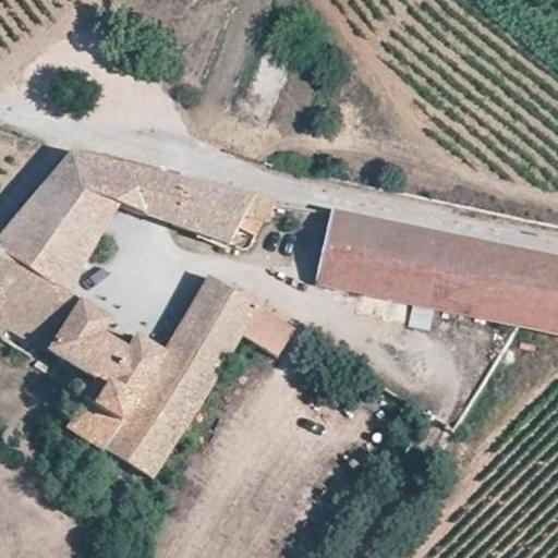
[(19,98),(29,88),(20,77),(9,86),(19,98)]
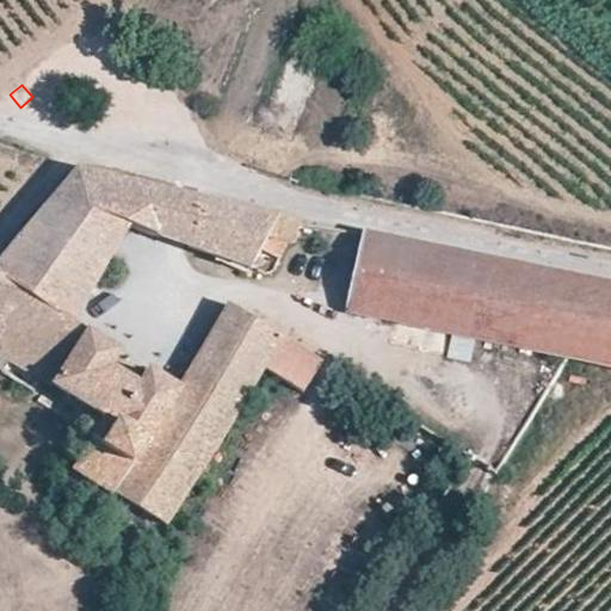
[(54,196),(134,222),(251,266),(260,251),(281,258),(302,216),(82,164),(54,196)]
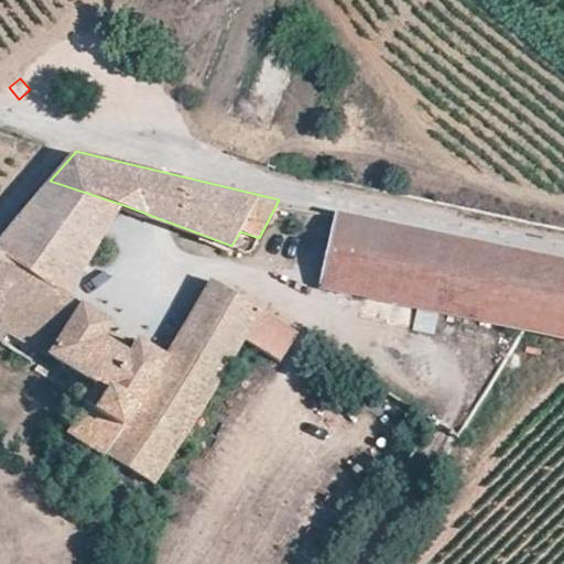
[(101,242),(123,205),(50,181),(33,199),(101,242)]
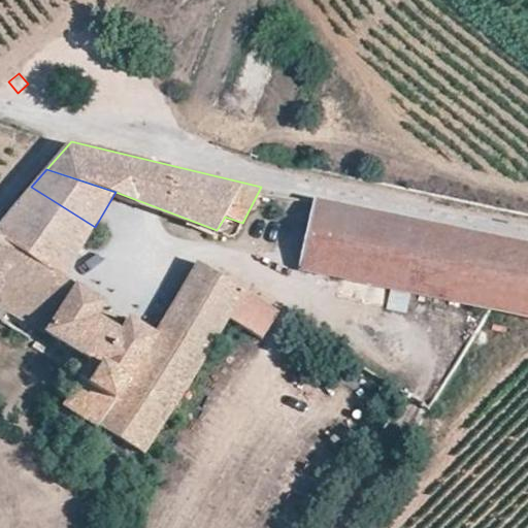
[(95,227),(31,187),(0,225),(0,318),(2,320),(7,311),(101,363),(63,404),(146,453),(184,395),(230,318),(263,338),(279,311),(199,260),(157,328),(130,316),(122,326),(102,314),(109,300),(66,275),(95,227)]
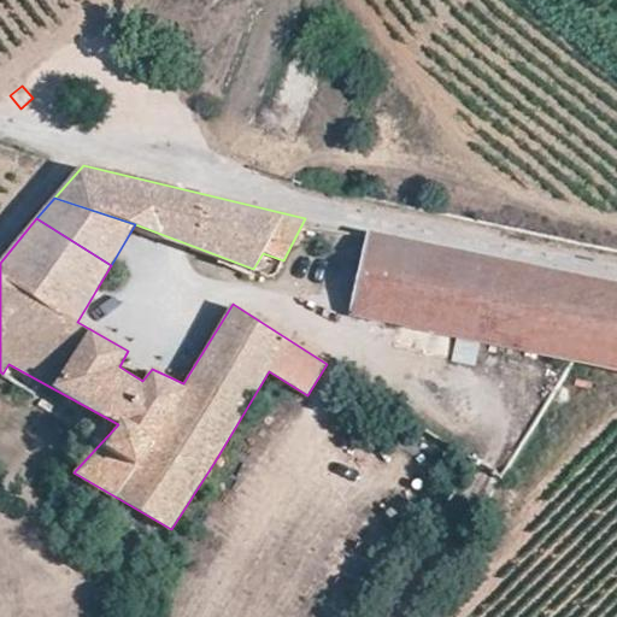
[(351,313),(616,368),(616,285),(368,233),(351,313)]
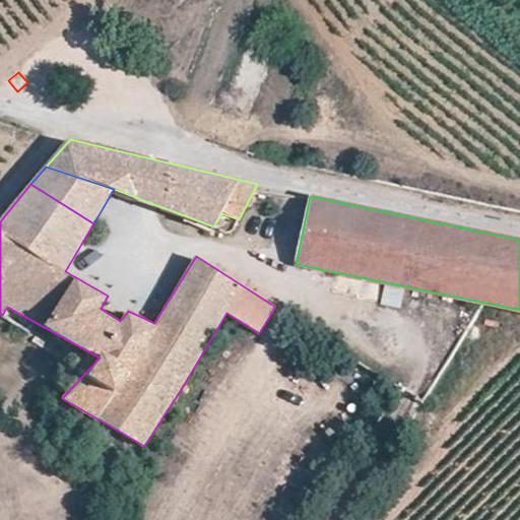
[(381,306),(401,308),(403,288),(383,287),(381,306)]
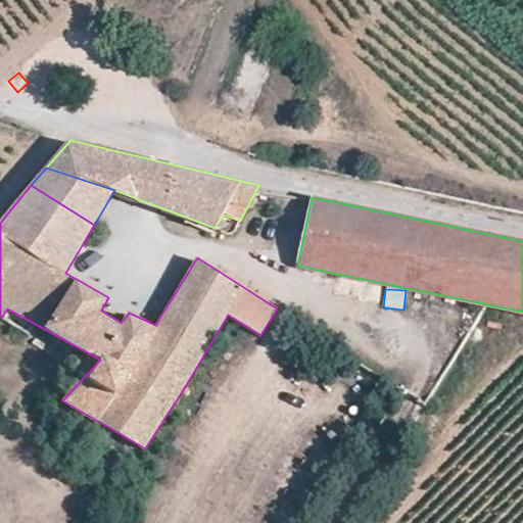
All buildings are outlined.
